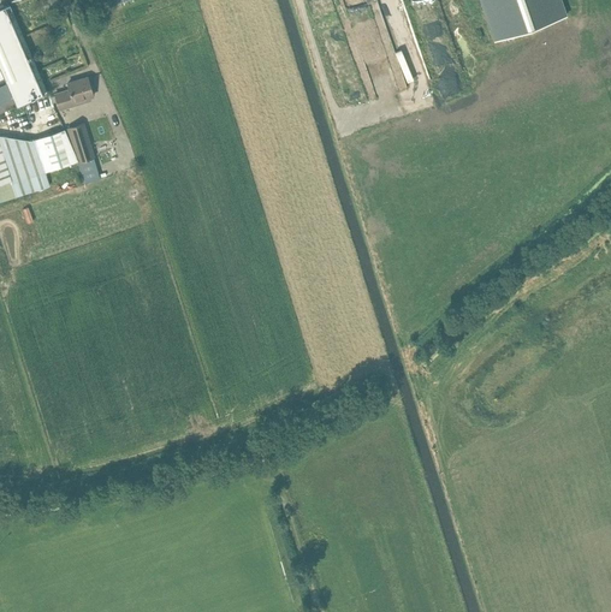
[(100,0),(106,11),(128,1),(126,0),(100,0)]
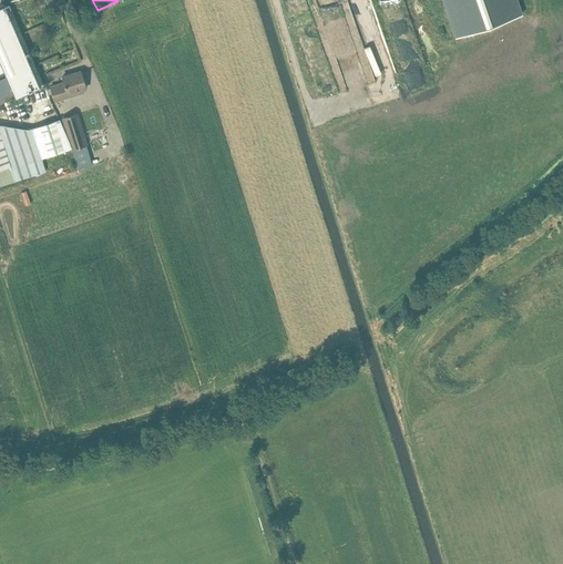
[(517,18),(510,0),(438,0),(452,40),(517,18)]
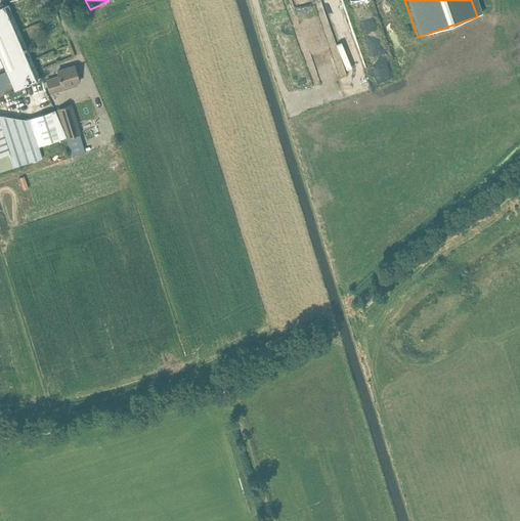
[(0,71),(1,74),(0,74),(0,96),(9,93),(10,93),(36,82),(3,6),(0,7),(0,71)]
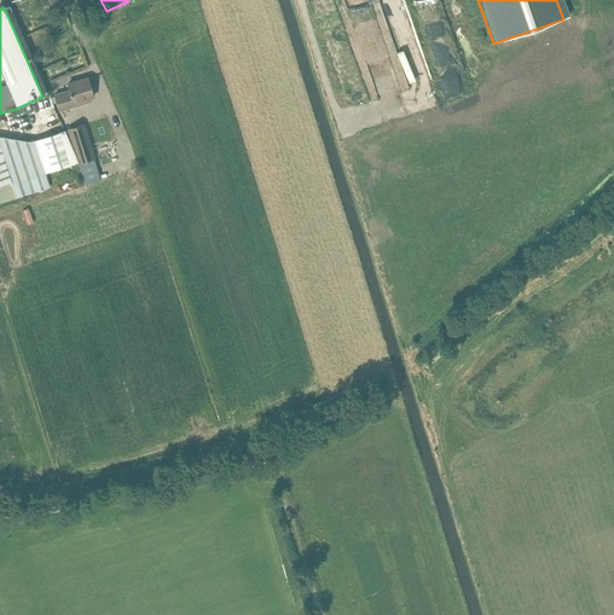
[(63,87),(65,94),(51,98),(54,114),(73,105),(74,108),(79,106),(79,103),(88,100),(84,81),(63,87)]
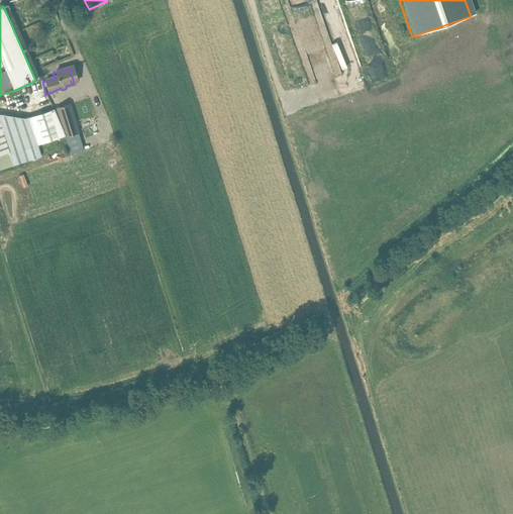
[(74,135),(75,135),(66,106),(52,110),(61,139),(62,139),(74,135)]
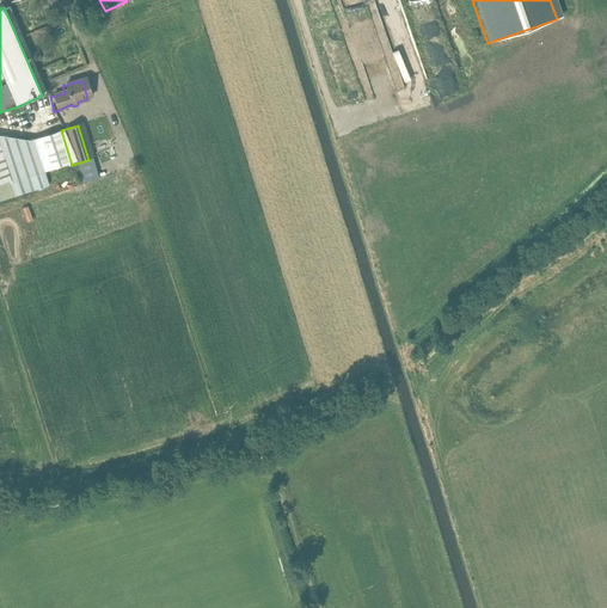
[(30,142),(41,174),(69,164),(60,131),(30,142)]
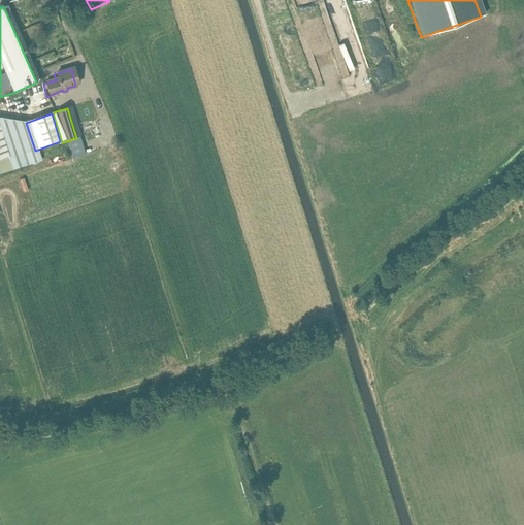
[(86,134),(84,137),(86,143),(92,141),(89,133),(86,134)]
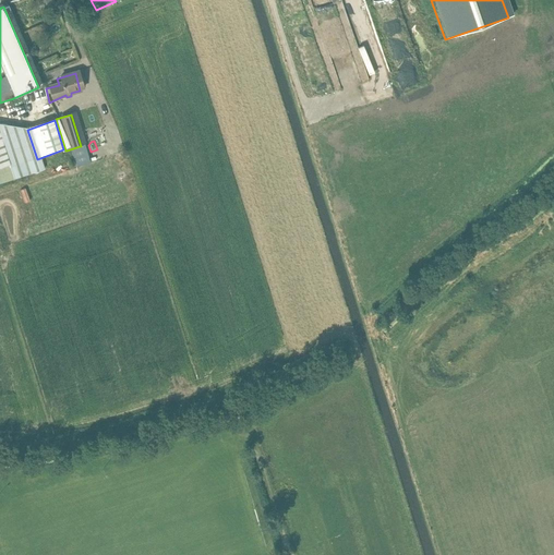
[(80,146),(67,151),(73,169),(85,166),(80,146)]
